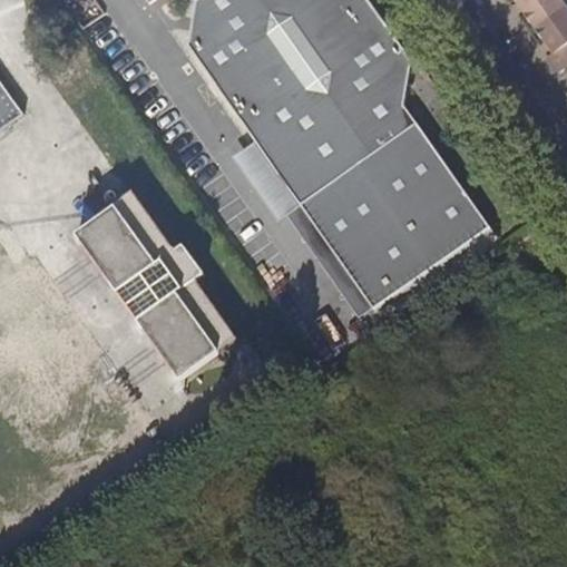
[(191,45),(258,143),(302,205),(372,305),(489,224),(419,124),(406,104),(419,59),(377,0),(196,0),(197,1),(191,45)]
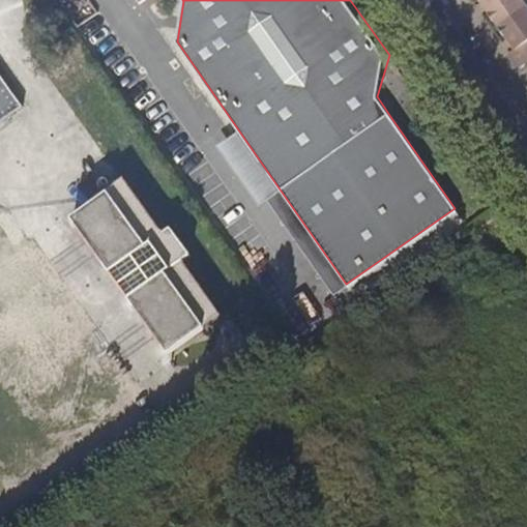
[(472,0),(489,23),(518,2),(516,0),(472,0)]
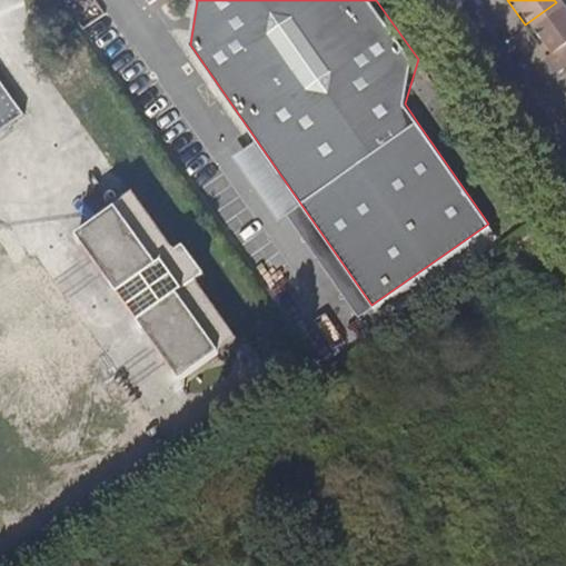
[(565,17),(556,2),(525,25),(543,51),(538,55),(548,69),(565,56),(565,41),(563,38),(565,35),(565,17)]
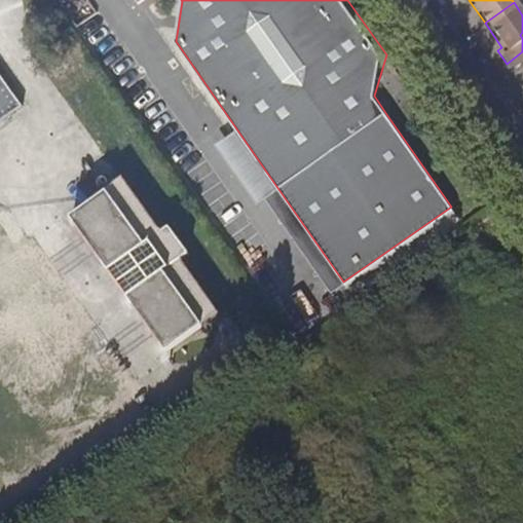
[(0,116),(17,104),(0,79),(0,116)]
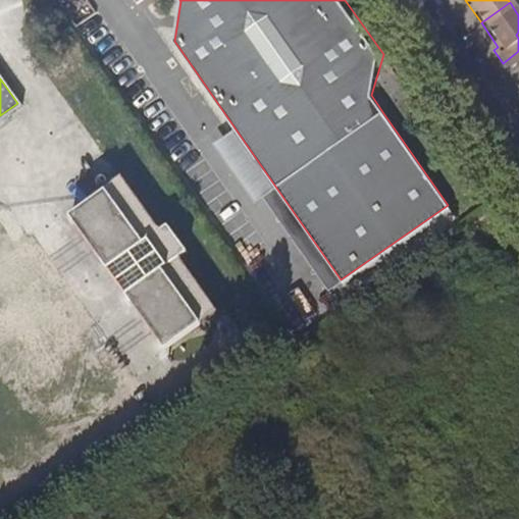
[(256,202),(264,196),(276,188),(237,131),(215,145),(256,202)]
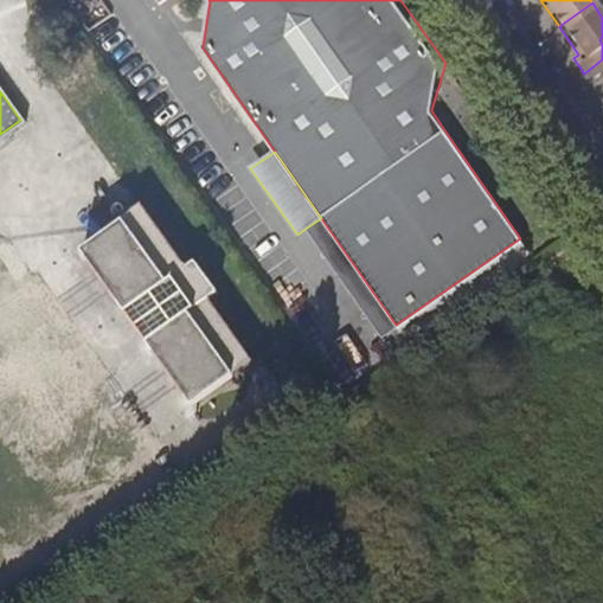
[(78,248),(187,402),(229,372),(224,365),(244,351),(206,296),(215,290),(191,257),(184,263),(146,211),(126,225),(120,218),(78,248)]
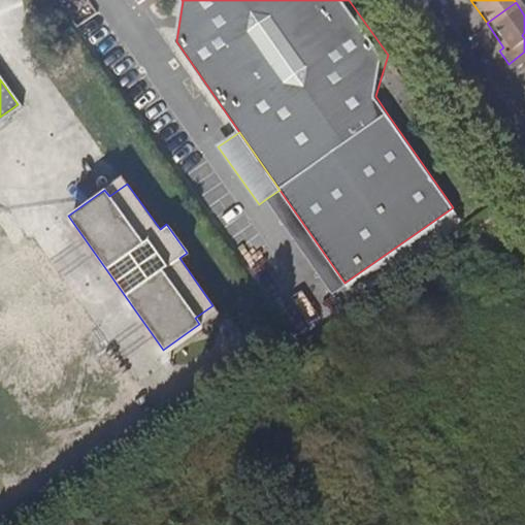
[(333,291),(345,283),(280,190),(267,198),(333,291)]
